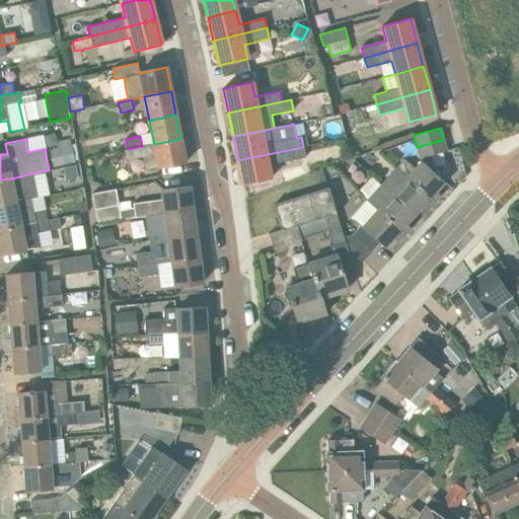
[(55,142),(57,149),(60,166),(75,163),(74,161),(71,146),(69,139),(55,142)]
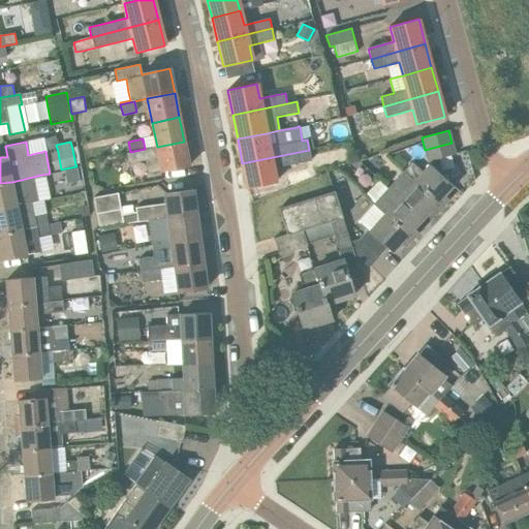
[(145,149),(130,152),(127,153),(128,162),(145,160),(147,174),(189,165),(184,142),(157,147),(145,149)]
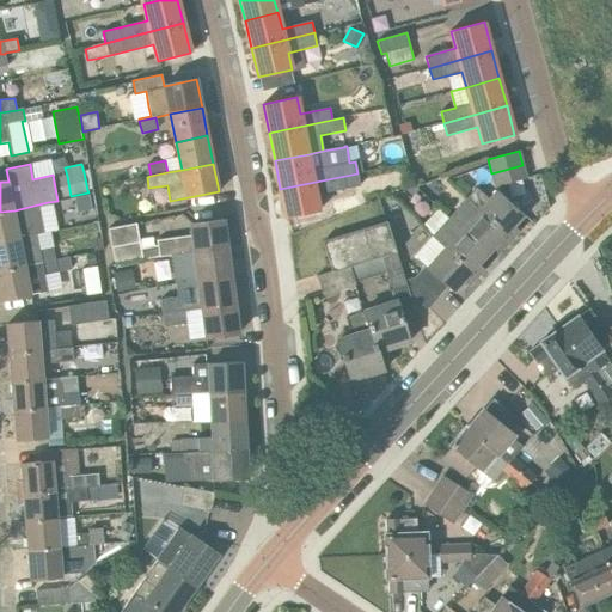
[(407,165),(397,166),(399,182),(409,181),(407,165)]
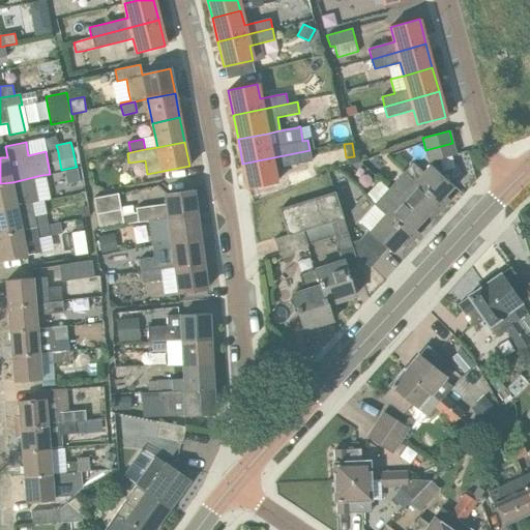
[(452,143),(425,150),(430,162),(455,154),(452,143)]
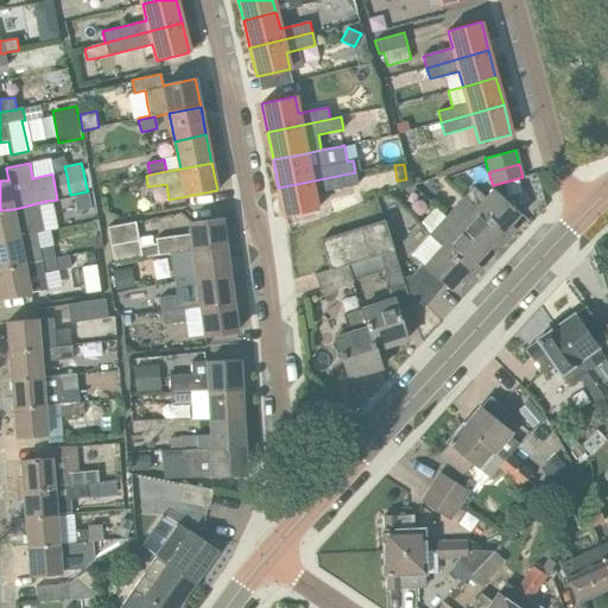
[(355,172),(278,188),(284,216),(317,210),(314,194),(358,185),(355,172)]
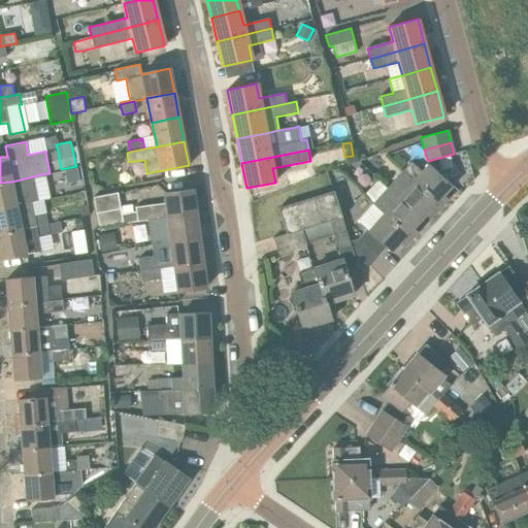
[(402,171),(441,206),(448,199),(443,195),(452,186),(429,164),(422,172),(411,162),(402,171)]
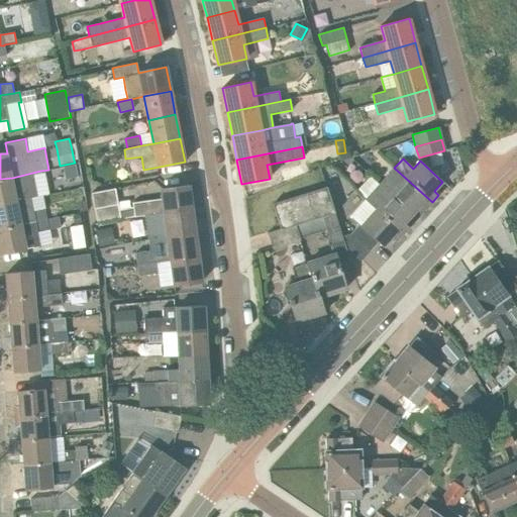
[(75,165),(63,167),(66,179),(78,177),(75,165)]
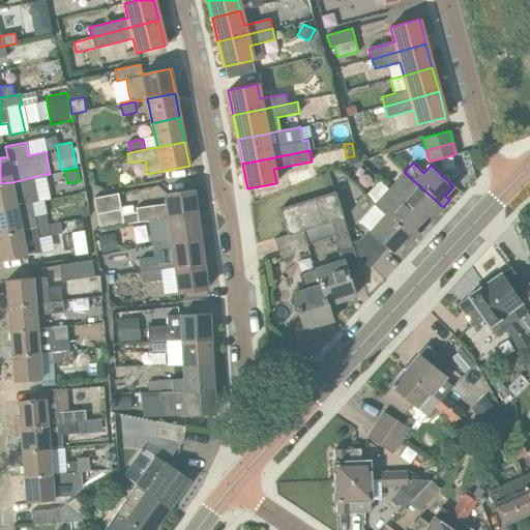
[(436,214),(443,207),(404,172),(389,188),(400,199),(423,219),(432,210),(436,214)]
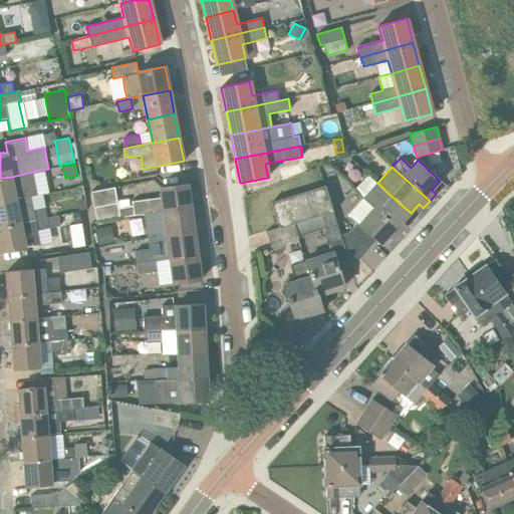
[(0,203),(28,198),(36,196),(32,173),(41,171),(40,170),(12,177),(0,178),(0,203)]
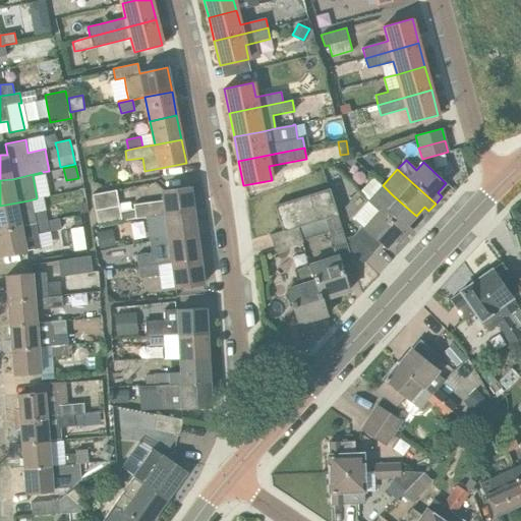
[(408,225),(416,216),(393,195),(383,185),(367,201),(379,212),(405,236),(412,228),(408,225)]
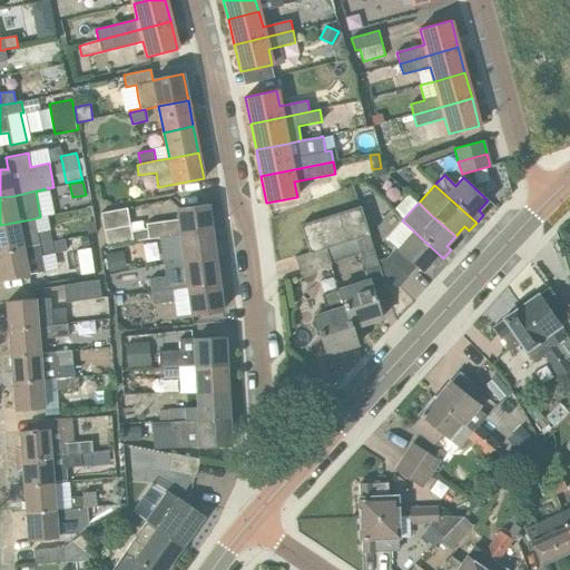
[(146,224),(147,228),(148,239),(159,238),(182,235),(212,232),(208,205),(178,209),(179,218),(146,224)]
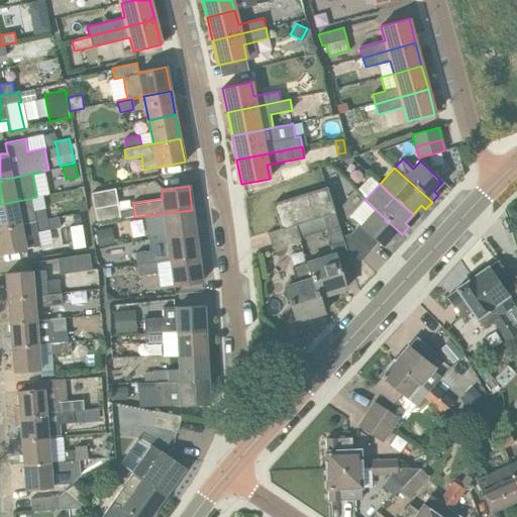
[(296,225),(323,217),(335,213),(327,188),(273,204),(281,229),(296,225)]
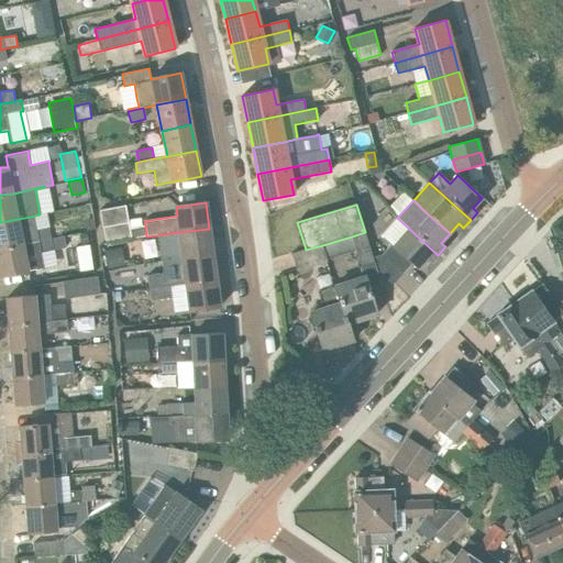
[(130,228),(129,222),(125,206),(100,210),(103,227),(106,242),(131,236),(130,228)]
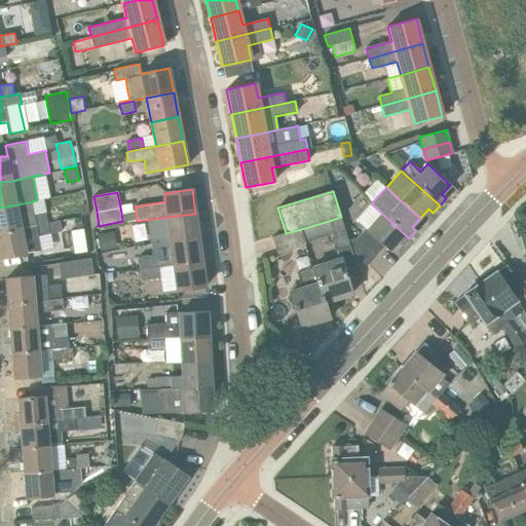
[(0,232),(47,224),(45,214),(32,216),(29,202),(0,208),(0,232)]
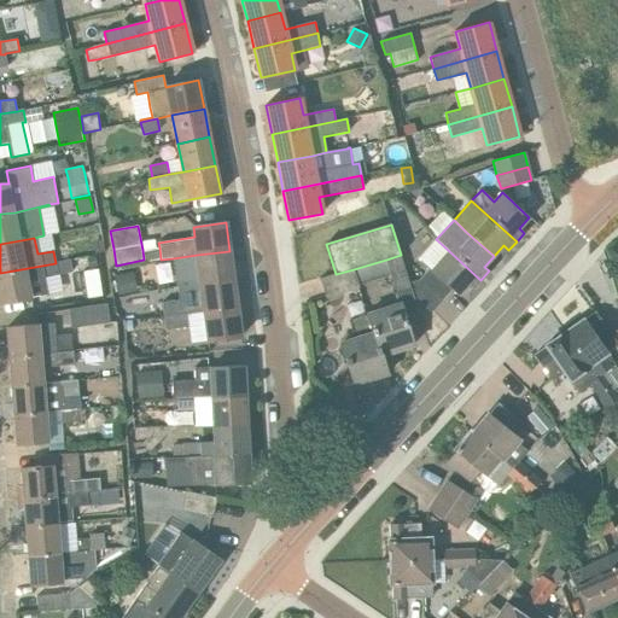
[(103,239),(94,242),(97,254),(105,252),(103,239)]
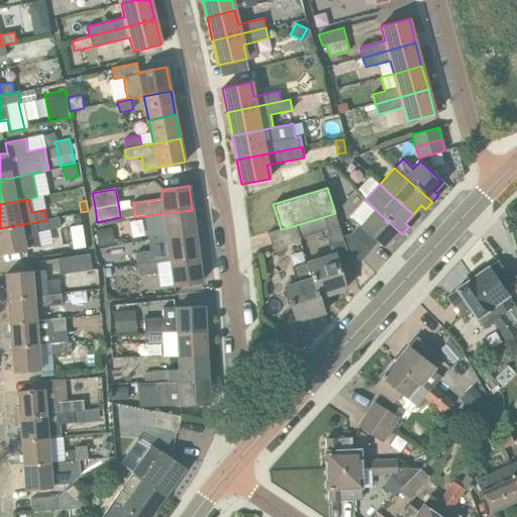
[(168,237),(195,234),(192,210),(165,213),(144,216),(147,239),(168,237)]
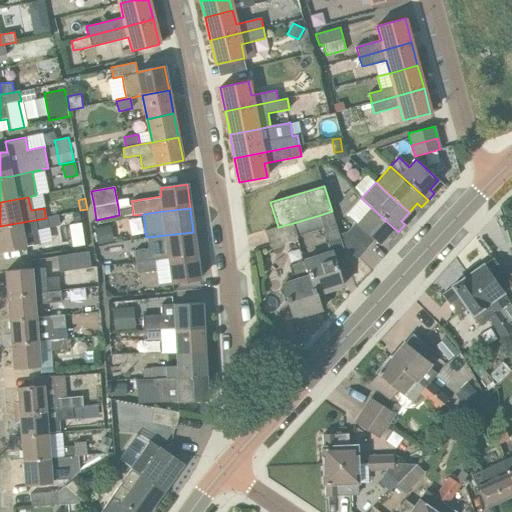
[(392,239),(398,232),(372,208),(357,224),(355,223),(347,232),(367,249),(375,240),(379,244),(388,235),(392,239)]
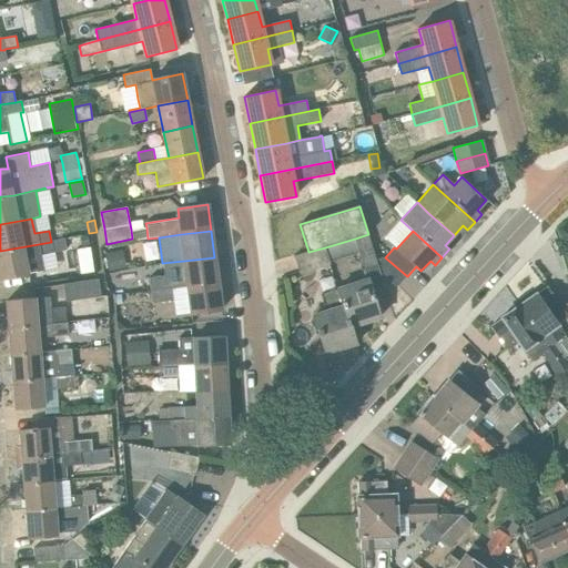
[(377,265),(376,260),(368,234),(355,239),(364,270),(377,265)]
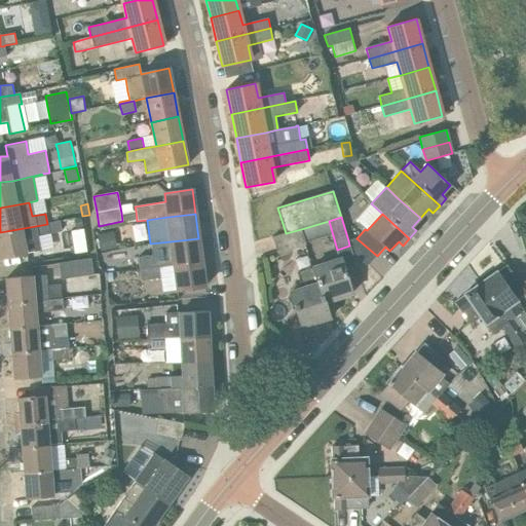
[(47,224),(0,232),(0,258),(0,259),(27,254),(25,242),(37,240),(37,236),(49,233),(62,230),(59,221),(47,224)]
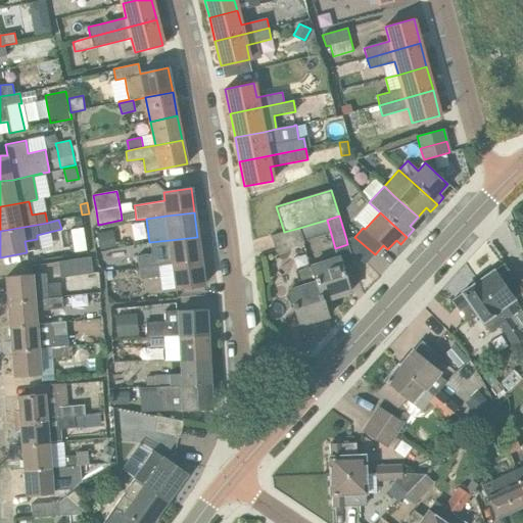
[(83,228),(70,230),(75,252),(86,250),(83,228)]
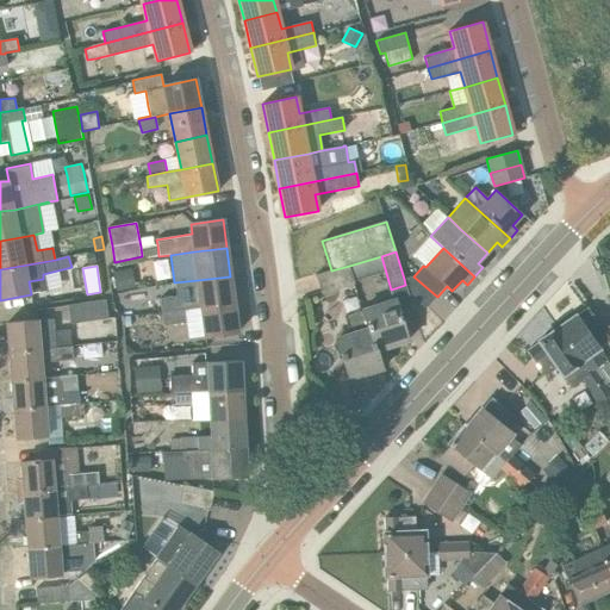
[(349,266),(331,271),(316,275),(322,292),(354,281),(349,266)]
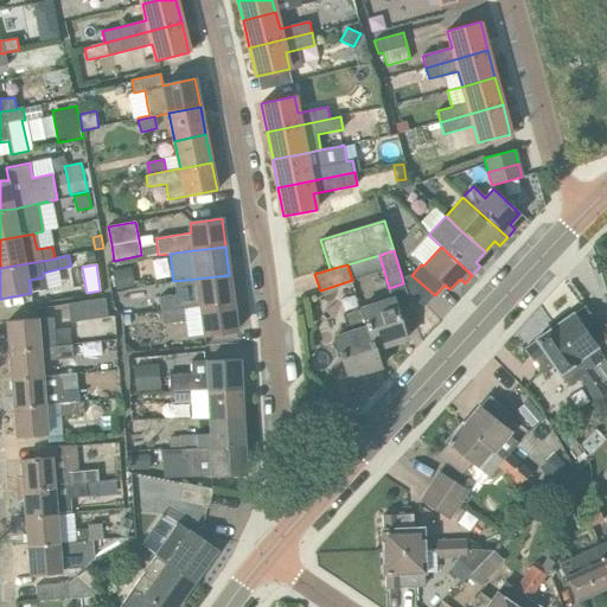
[(131,267),(113,270),(116,291),(134,287),(131,267)]
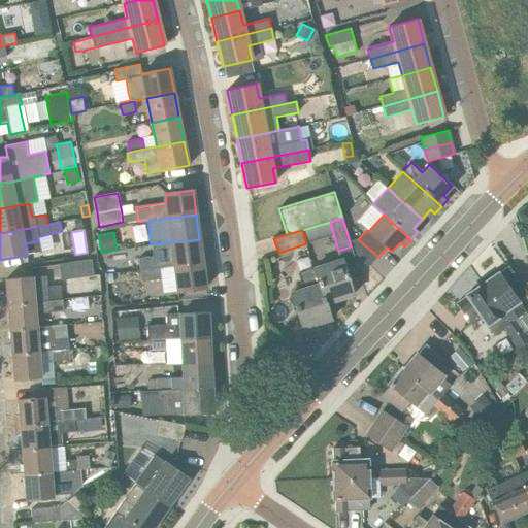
[(175,267),(202,263),(199,239),(171,242),(175,267)]
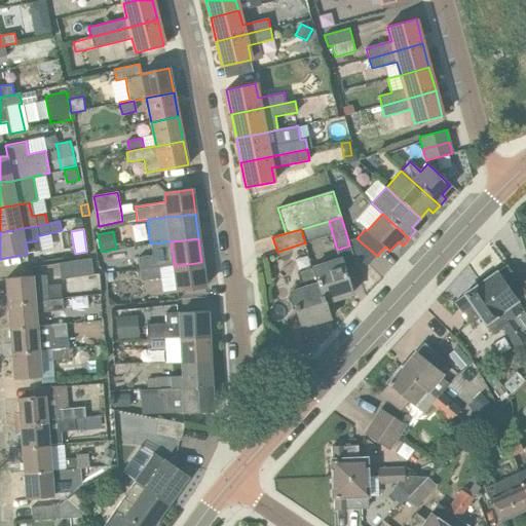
[(368,265),(377,256),(357,238),(348,240),(349,246),(357,265),(365,262),(368,265)]
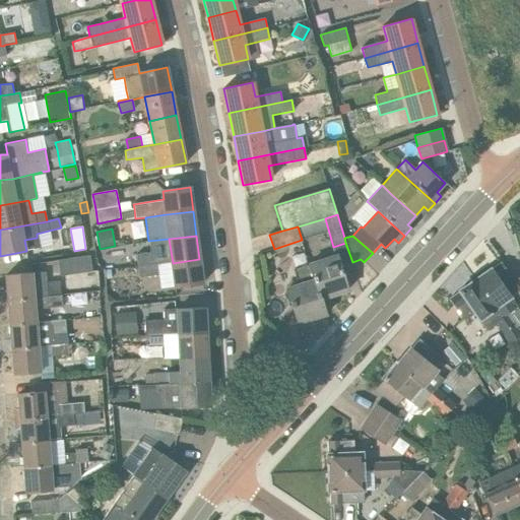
[(137,264),(136,254),(128,255),(129,265),(137,264)]
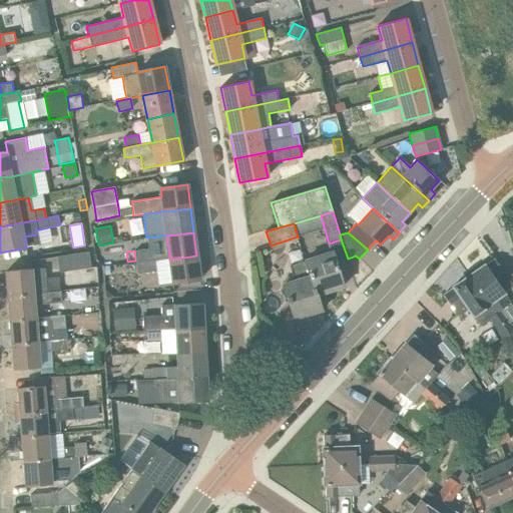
[(60,273),(90,268),(88,252),(57,258),(60,273)]
